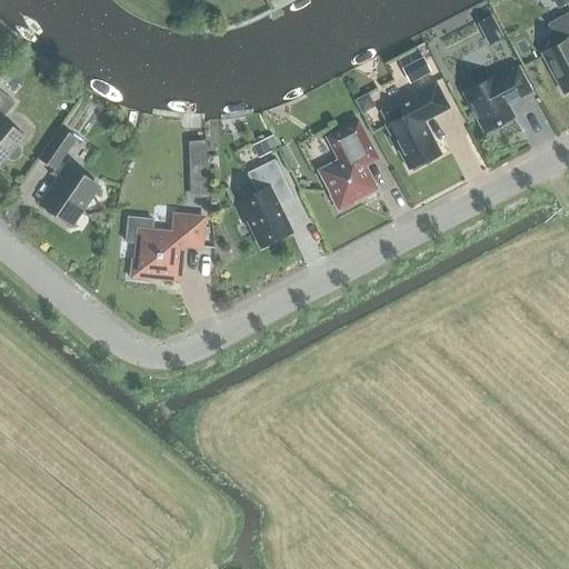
[(568,0),(551,0),(557,9),(568,2),(568,0)]
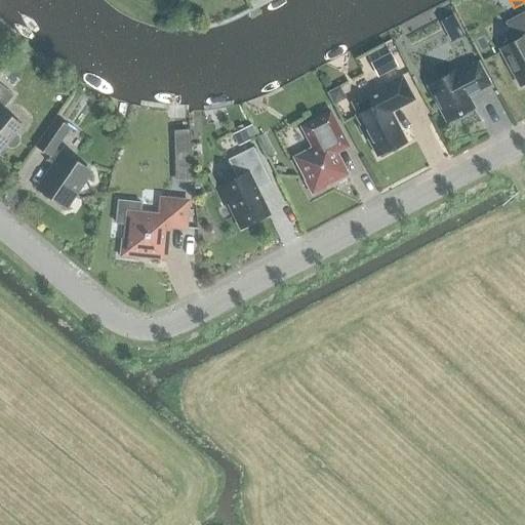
[(515,41),(499,49),(519,86),(524,83),(524,11),(505,23),(515,41)]
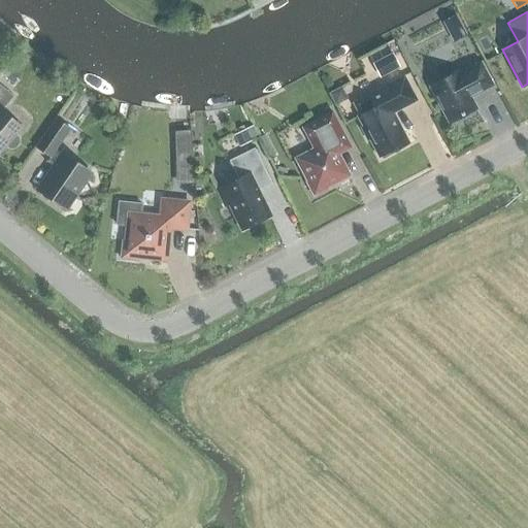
[(460,25),(446,33),(452,43),(466,36),(460,25)]
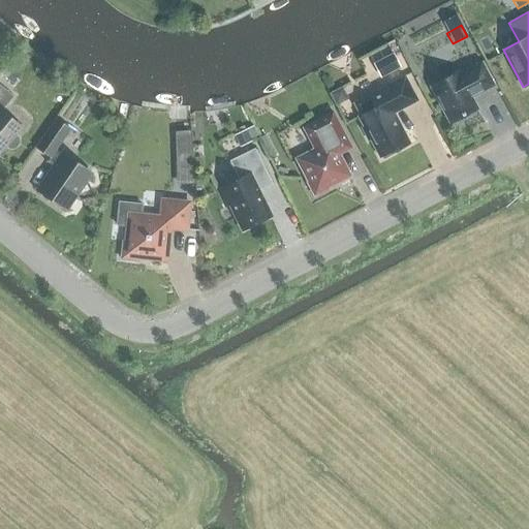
[(380,79),(401,67),(394,53),(372,64),(380,79)]
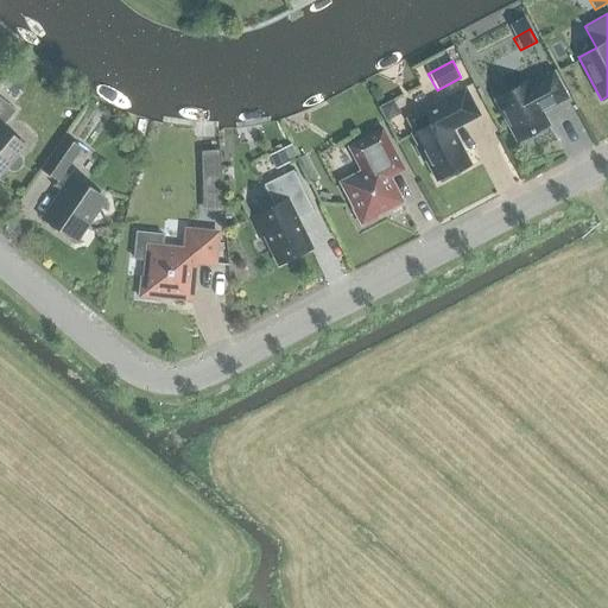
[(570,100),(555,70),(527,84),(526,81),(492,99),(515,144),(550,126),(544,113),(570,100)]
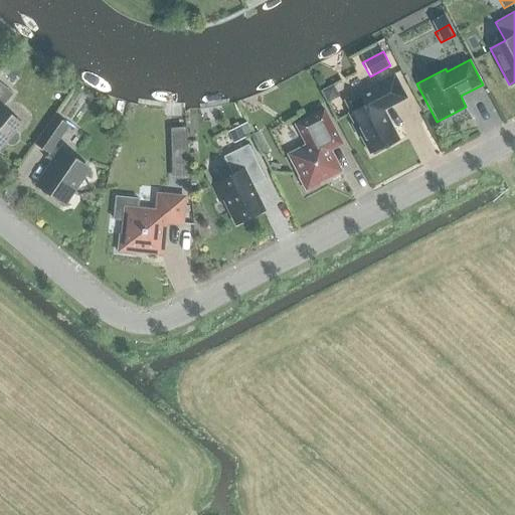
[(0,70),(6,76),(13,67),(6,60),(0,66),(0,70)]
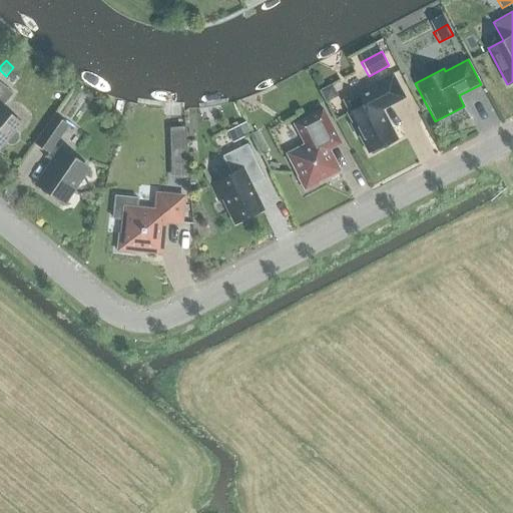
[(388,106),(404,97),(392,74),(343,100),(349,112),(347,113),(352,123),(350,124),(356,136),(358,135),(367,152),(369,151),(370,153),(397,140),(380,107),(387,104),(388,106)]
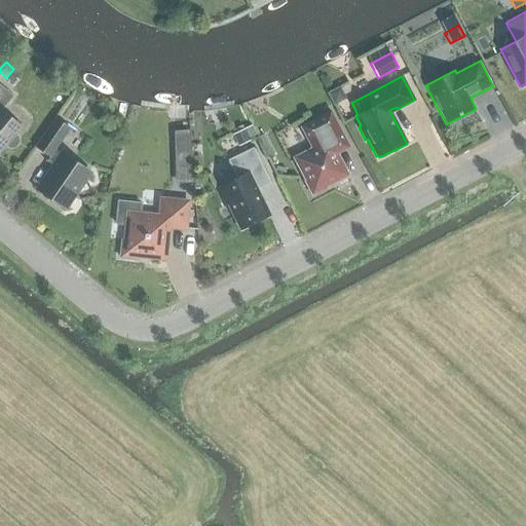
[(21,126),(1,110),(13,96),(0,83),(0,150),(5,144),(9,148),(14,147),(19,143),(17,138),(13,134),(21,126)]
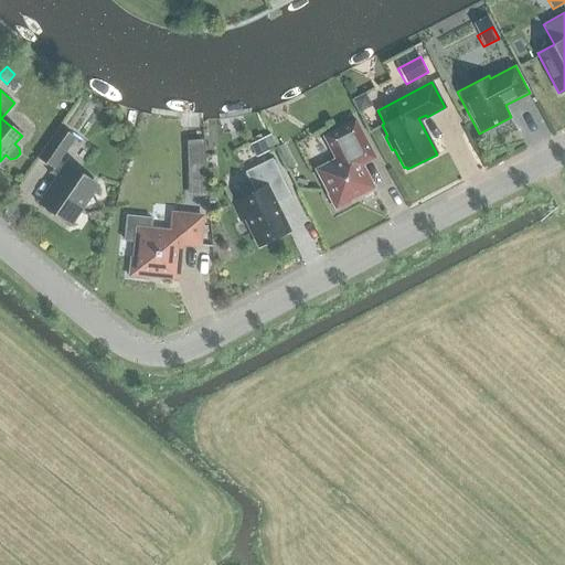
[(359,113),(372,106),(365,94),(352,100),(359,113)]
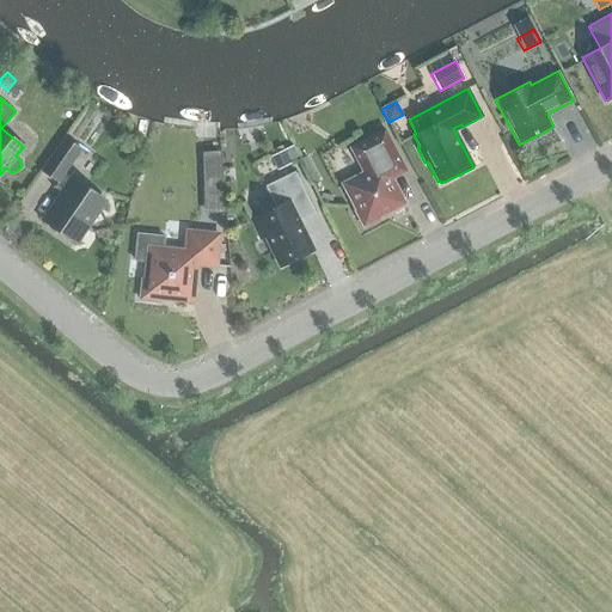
[(362,227),(379,219),(378,216),(404,203),(385,167),(399,159),(384,130),(356,145),(369,170),(342,184),(356,210),(354,212),(362,227)]
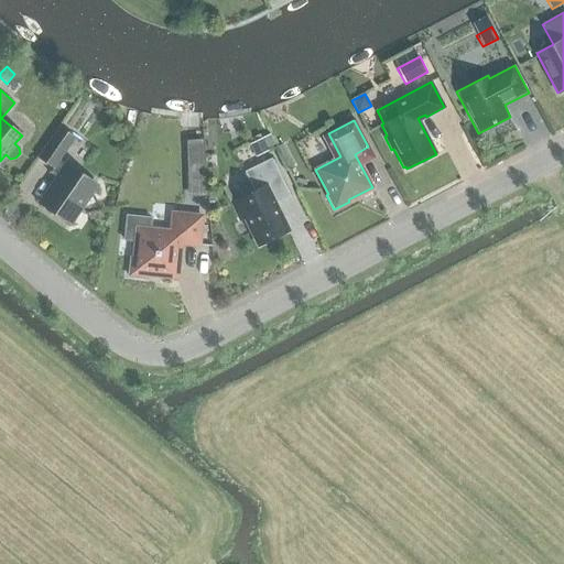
[(53,167),(74,137),(58,127),(38,158),(53,167)]
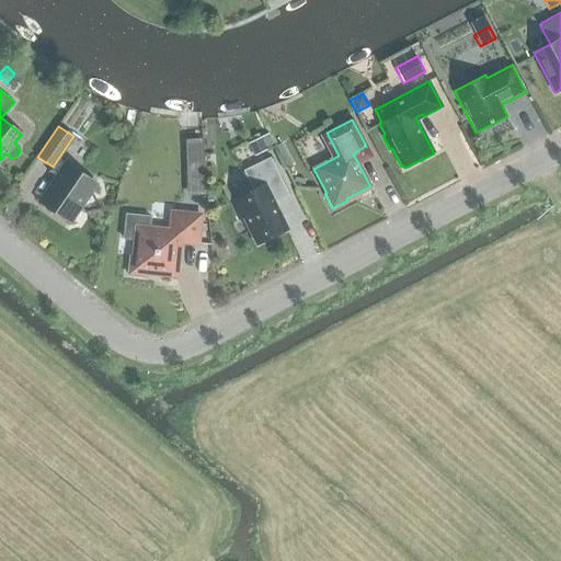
[(254,157),(275,146),(268,133),(248,144),(254,157)]
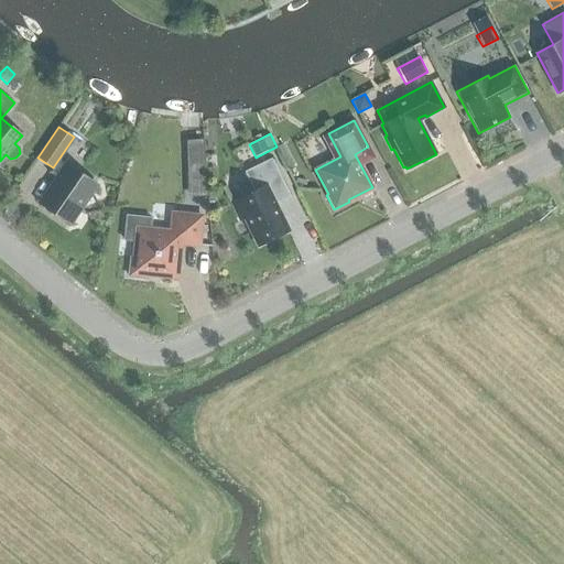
[(205,206),(207,184),(207,182),(205,154),(188,155),(192,183),(190,205),(205,206)]
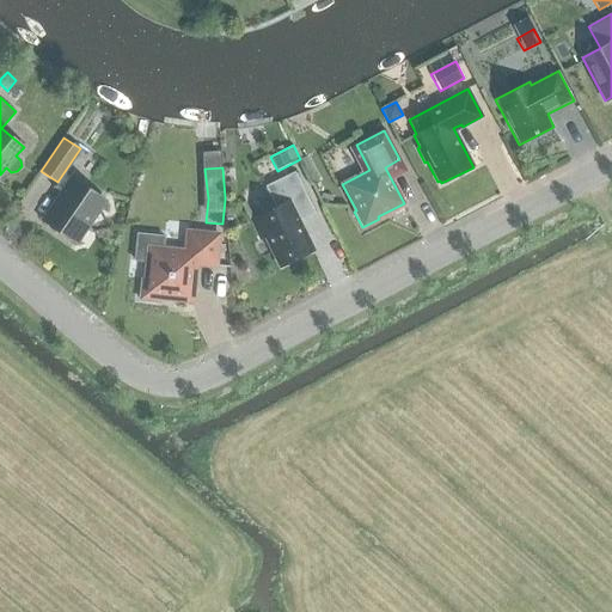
[(312,251),(298,221),(314,213),(294,172),(265,187),(275,207),(250,220),(259,239),(265,237),(281,267),(312,251)]
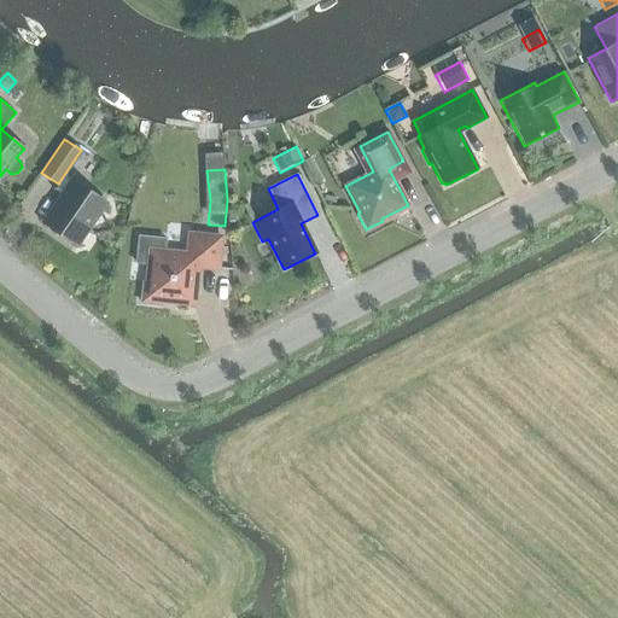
[(76,245),(105,202),(73,180),(44,222),(76,245)]
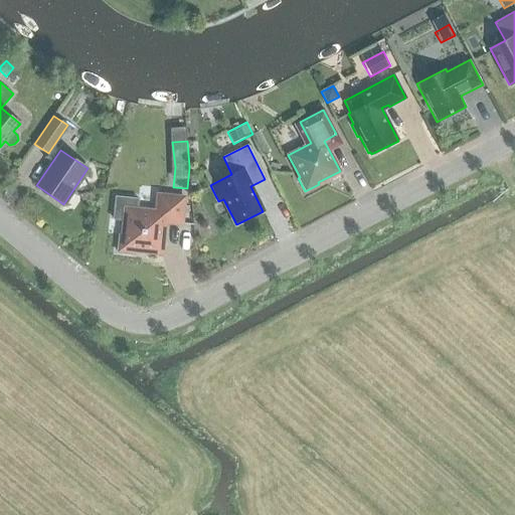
[(181,223),(184,197),(158,195),(156,211),(137,209),(138,199),(115,196),(113,219),(123,220),(122,234),(119,234),(117,252),(134,253),(135,251),(162,253),(165,221),(181,223)]
